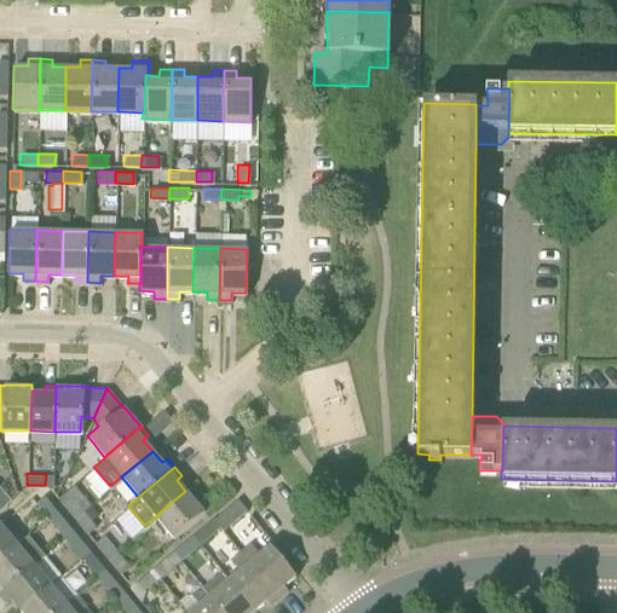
[(82,509),(65,490),(57,497),(74,516),(82,509)]
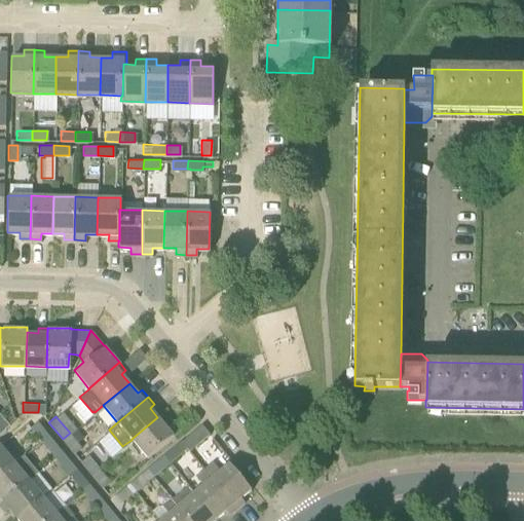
[(0,432),(8,425),(2,417),(0,419),(0,432)]
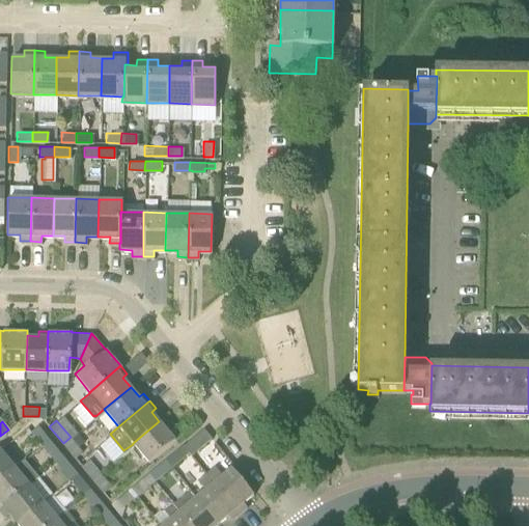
[(147,461),(178,436),(171,427),(167,431),(159,421),(133,443),(133,444),(147,461)]
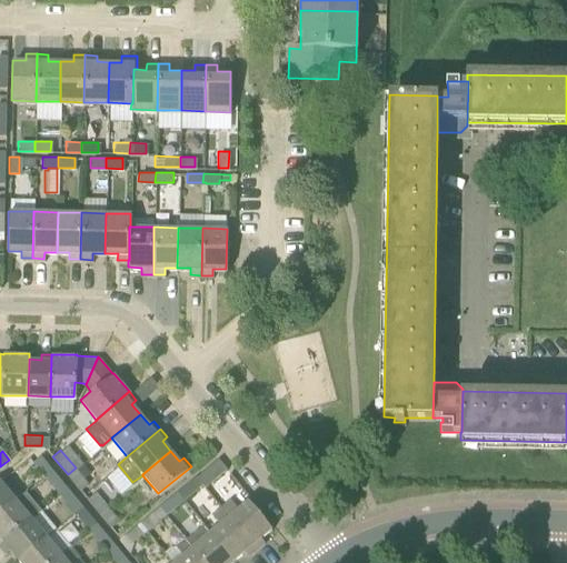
[(45,474),(51,469),(39,454),(32,460),(45,474)]
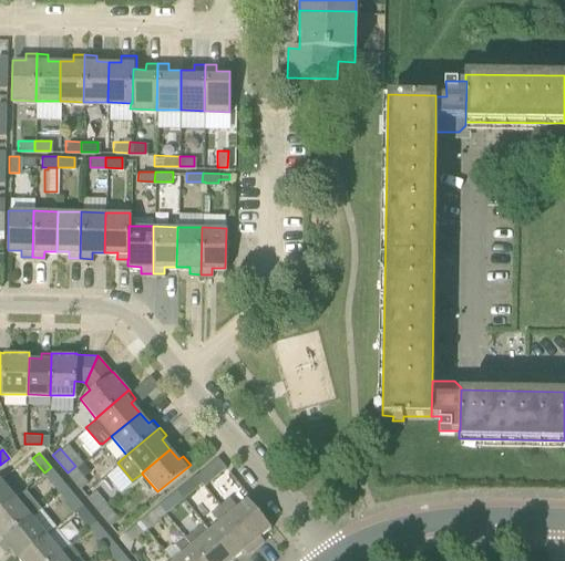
[(203,484),(225,465),(217,455),(195,473),(201,480),(203,484)]
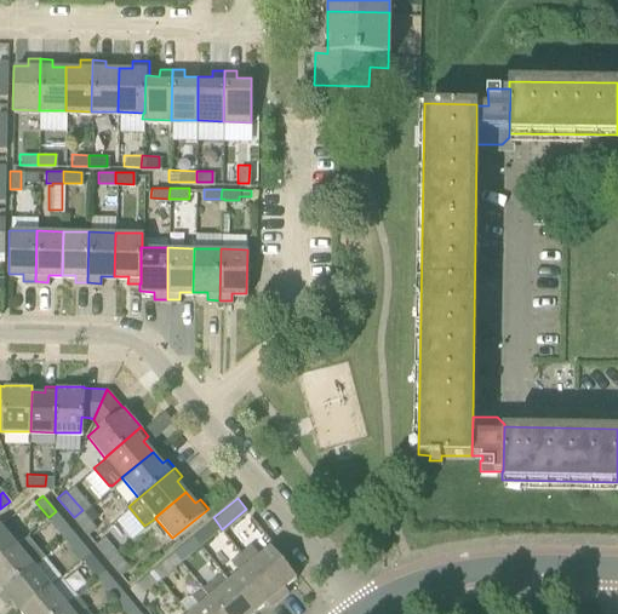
[(96,524),(84,511),(83,510),(74,517),(86,532),(96,524)]
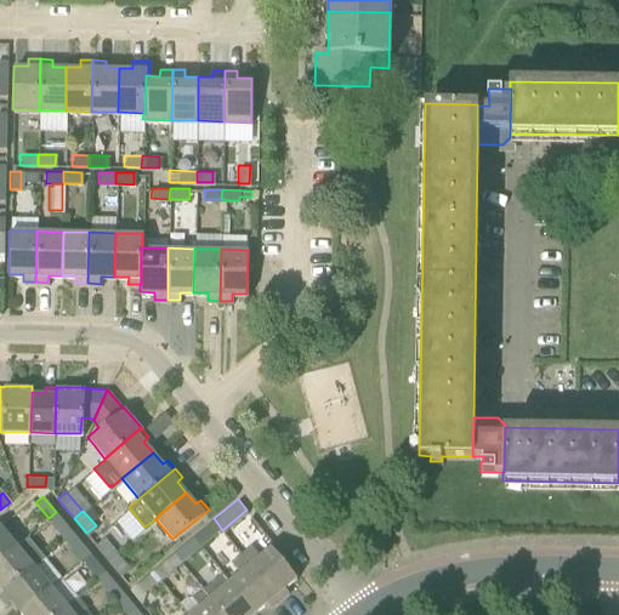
[(56,512),(49,518),(61,534),(66,539),(73,533),(56,512)]
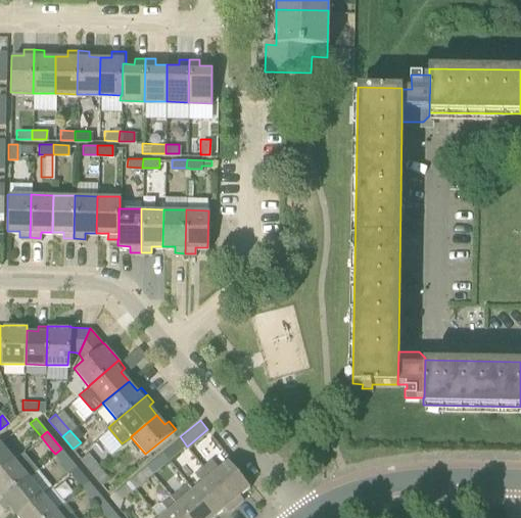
[(174,440),(162,451),(169,458),(185,443),(180,436),(174,440)]
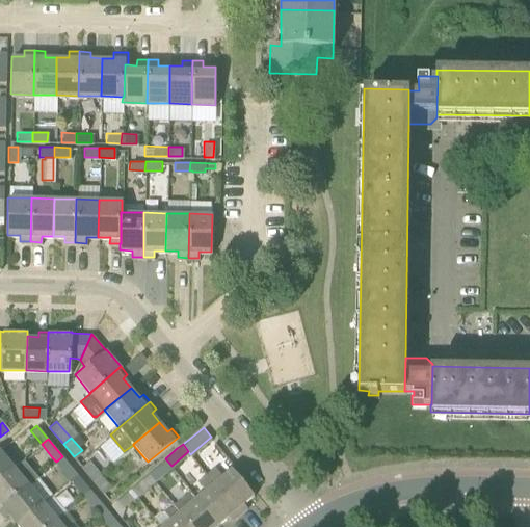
[(0,477),(12,468),(0,452),(0,477)]
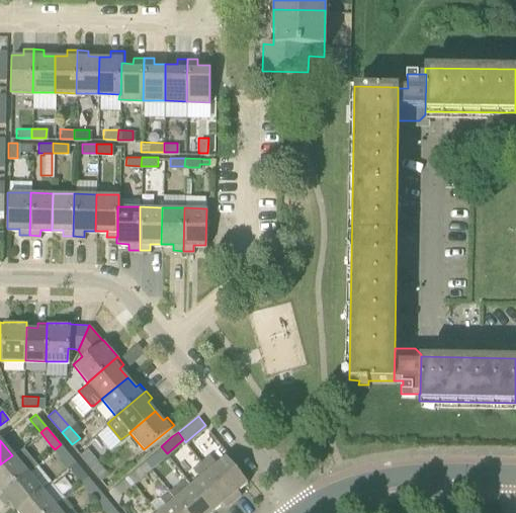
[(69,466),(75,461),(61,444),(55,449),(58,453),(69,466)]
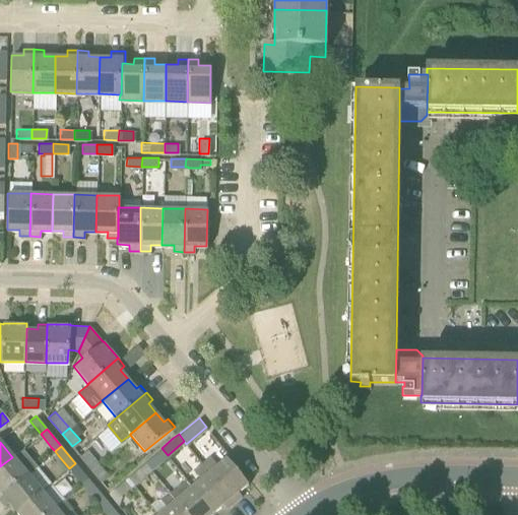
[(79,455),(90,468),(98,461),(96,460),(90,453),(86,448),(79,455)]
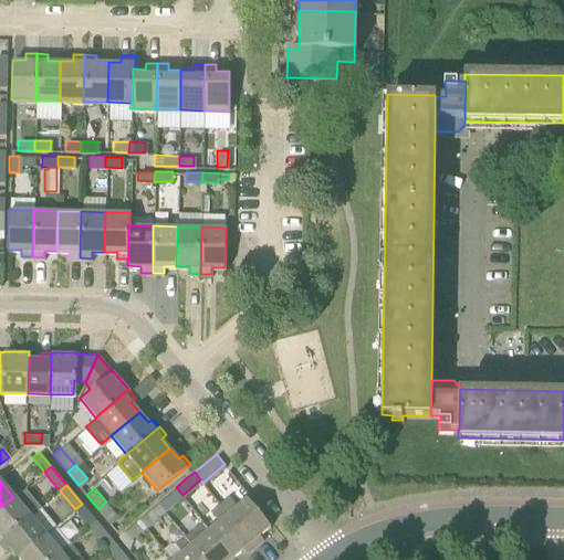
[(183,495),(176,487),(157,503),(164,510),(183,495)]
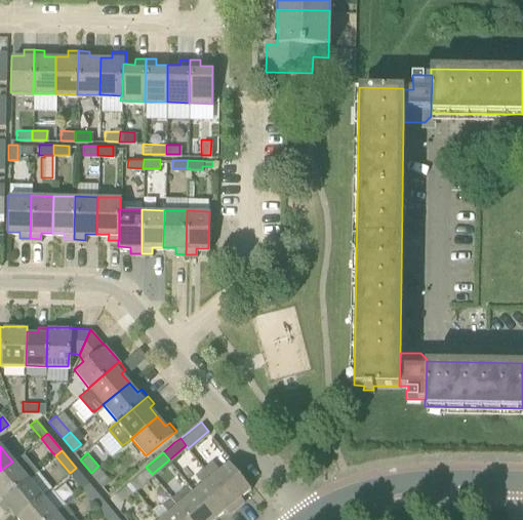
[(229,462),(219,469),(211,458),(203,466),(236,505),(243,500),(240,495),(249,487),(229,462)]
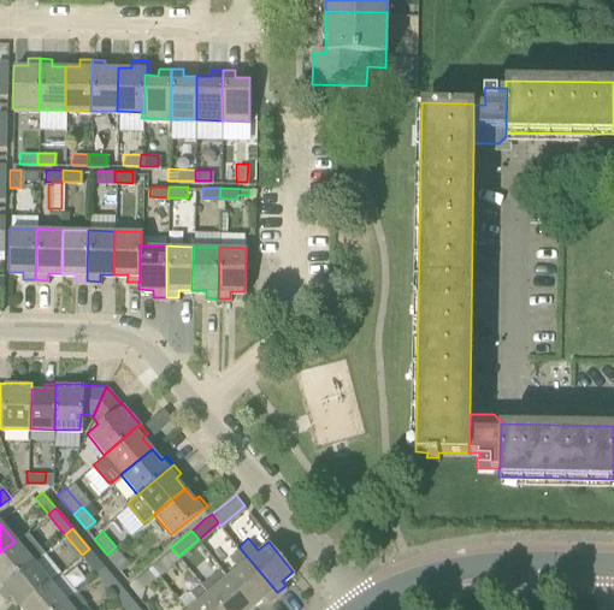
[(0,587),(31,562),(15,542),(0,552),(0,587)]
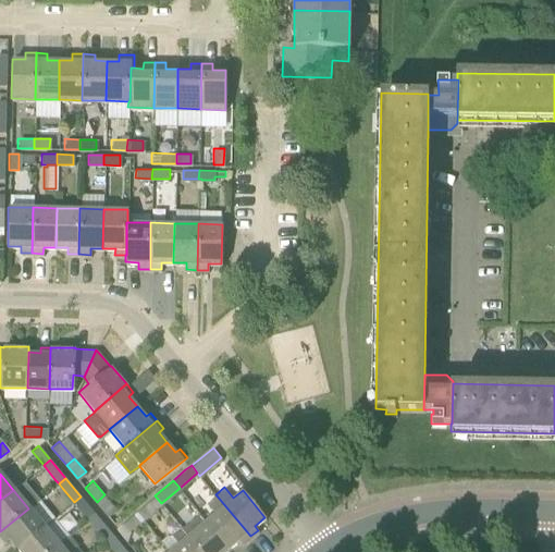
[(105,494),(97,502),(108,514),(115,507),(105,494)]
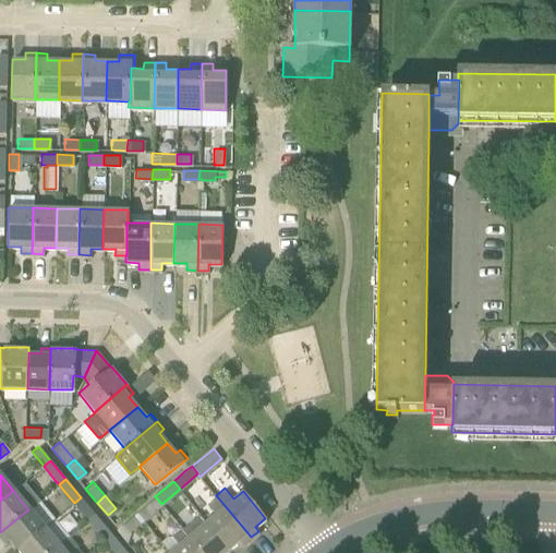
[(239,540),(242,544),(251,537),(216,495),(206,503),(215,514),(206,520),(229,548),(239,540)]
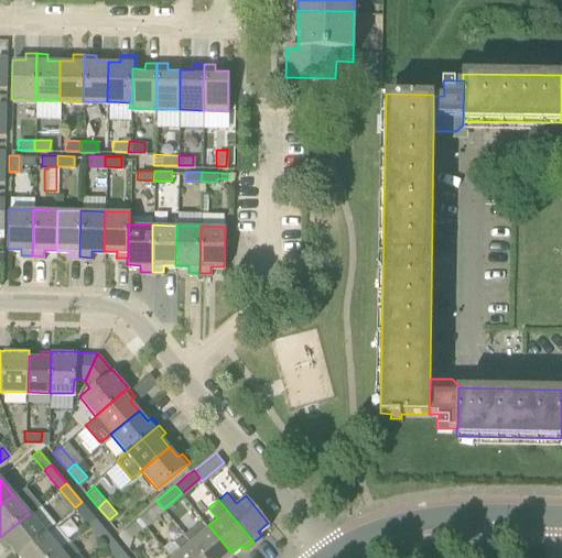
[(157,501),(139,516),(144,523),(163,509),(157,501)]
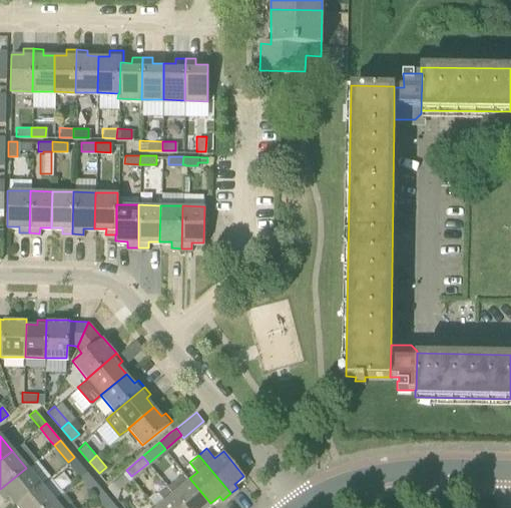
[(87,473),(74,457),(68,462),(81,478),(87,473)]
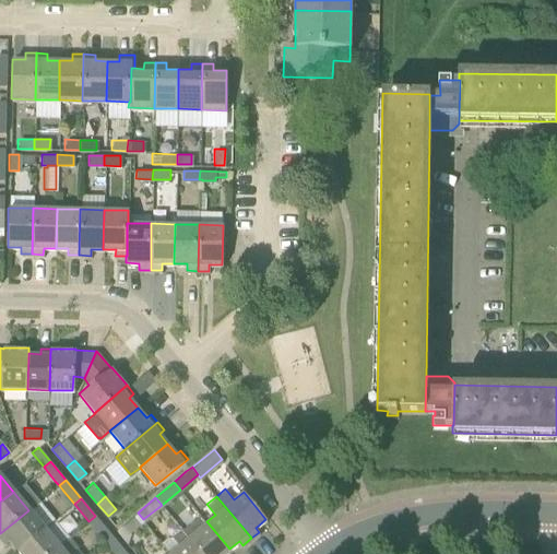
[(44,529),(43,528),(28,510),(0,533),(0,538),(4,543),(9,539),(18,550),(44,529)]
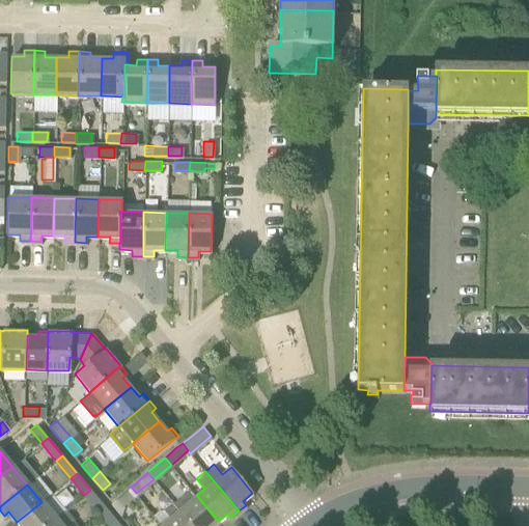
[(136,493),(131,487),(116,498),(122,505),(136,493)]
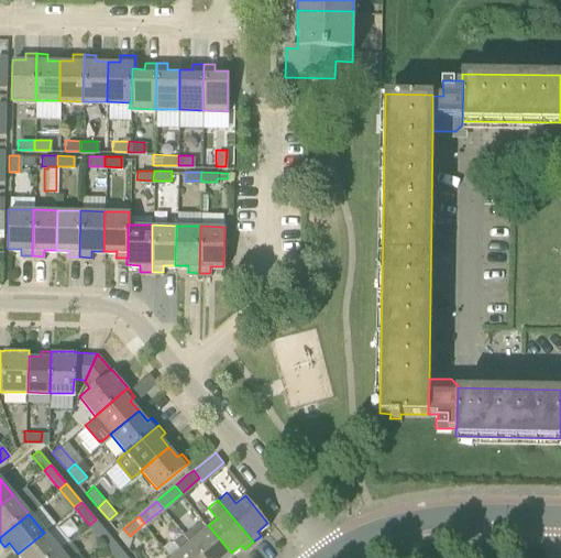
[(224,557),(231,553),(208,525),(207,526),(200,518),(184,533),(204,557),(224,557)]
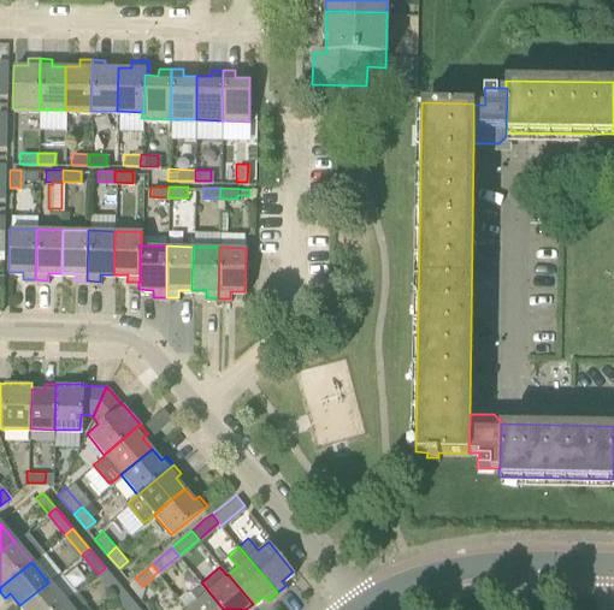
[(98,574),(114,594),(122,588),(105,568),(98,574)]
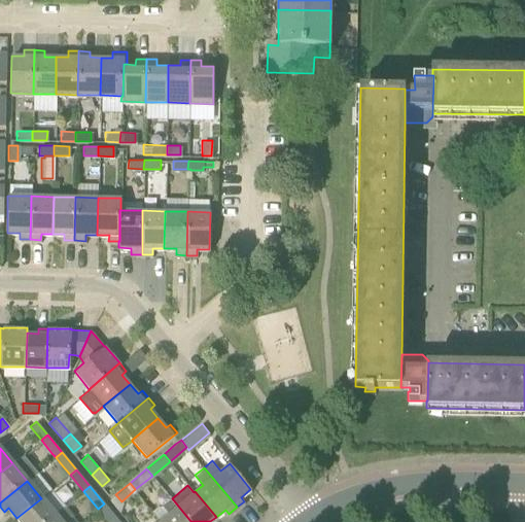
[(46,521),(66,506),(51,488),(40,497),(41,498),(16,518),(20,521),(46,521)]
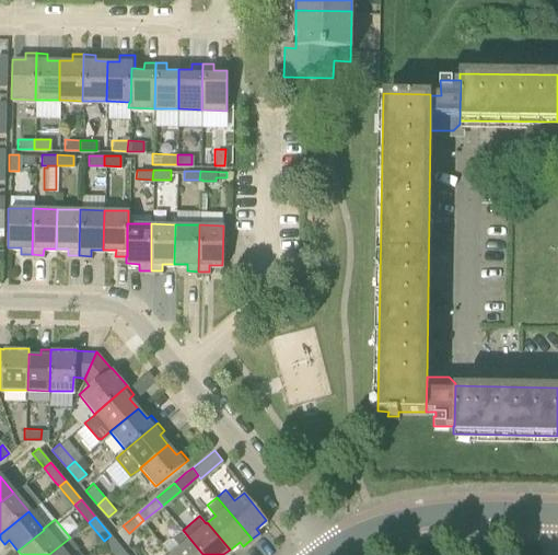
[(202,554),(183,530),(173,536),(167,536),(162,542),(171,553),(172,554),(202,554)]
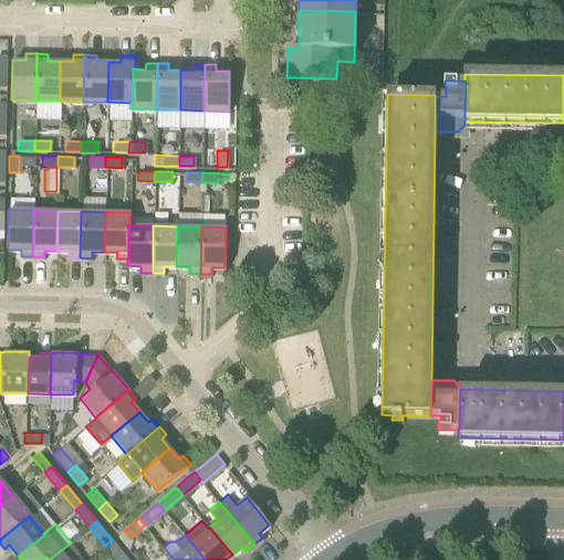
[(112,540),(105,546),(115,559),(117,559),(124,555),(112,540)]
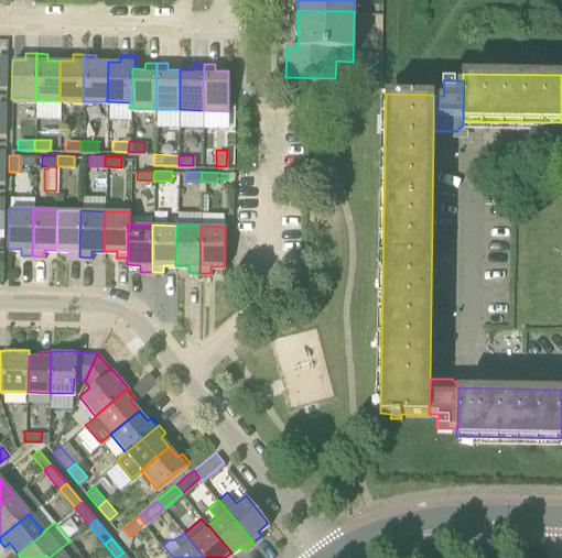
[(67,557),(78,549),(71,540),(50,557),(67,557)]
